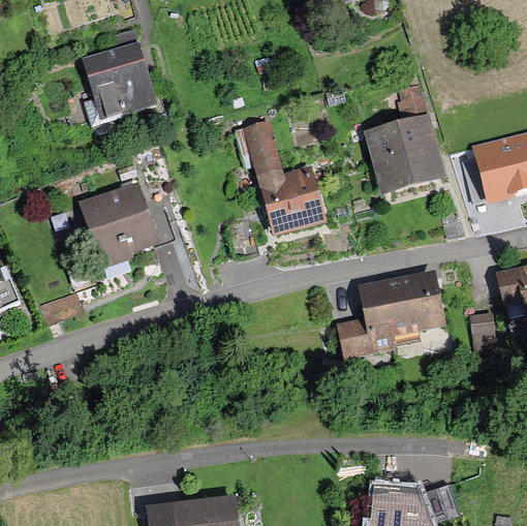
[(81,59),(99,119),(121,112),(123,115),(156,104),(144,66),(132,31),(112,37),(115,49),(81,59)]
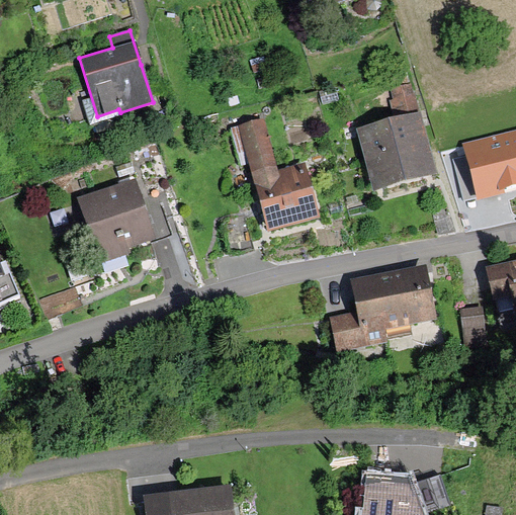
[(355,125),(371,189),(436,172),(414,86),(412,87),(410,80),(389,85),(392,98),(390,99),(394,116),(355,125)]
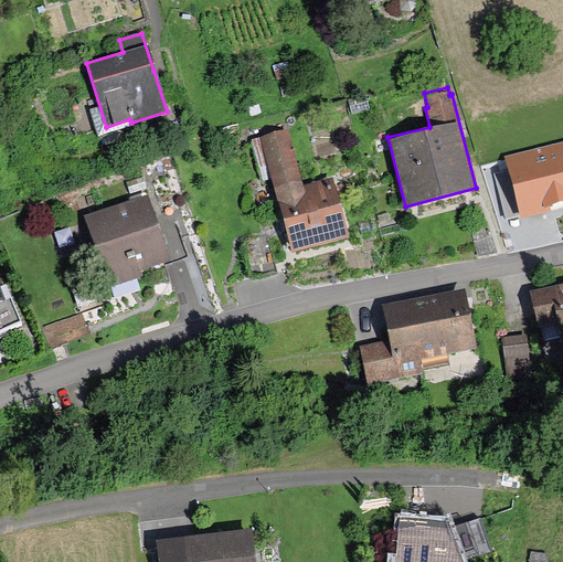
[(258,135),(290,253),(349,237),(332,177),(303,186),(287,127),(258,135)]
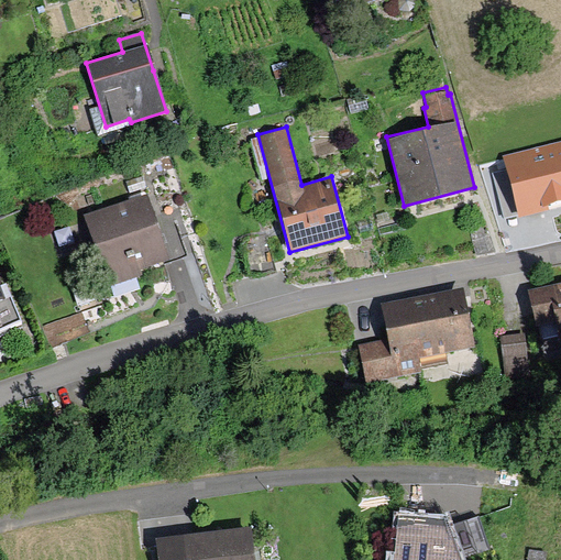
[(503,157),(518,217),(560,206),(560,143),(554,145),(503,157)]
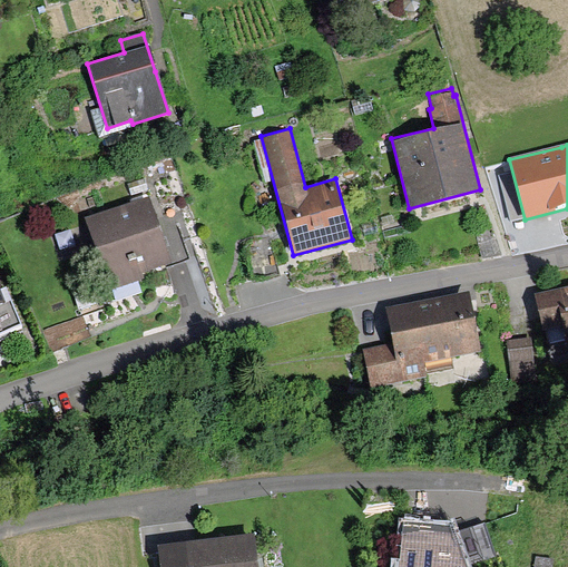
[(147,196),(84,216),(108,290),(144,277),(142,272),(169,263),(156,224),(155,218),(147,196)]
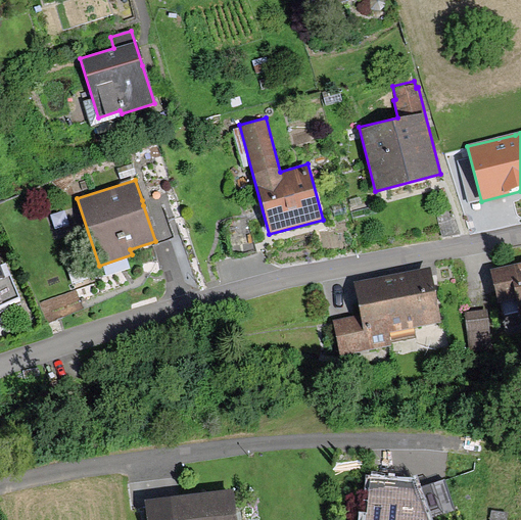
[(160,200),(143,205),(155,241),(173,236),(160,200)]
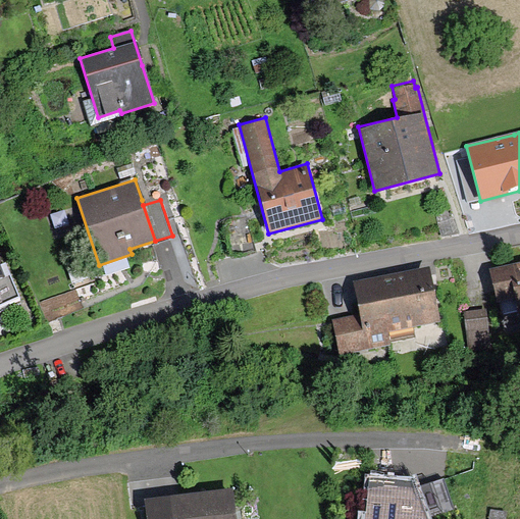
[(81,254),(63,261),(70,279),(89,273),(81,254)]
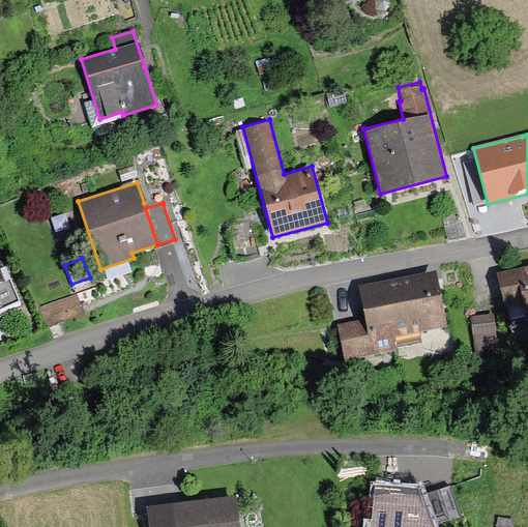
[(527,264),(496,271),(503,304),(506,304),(509,319),(524,316),(526,323),(527,322),(527,264)]
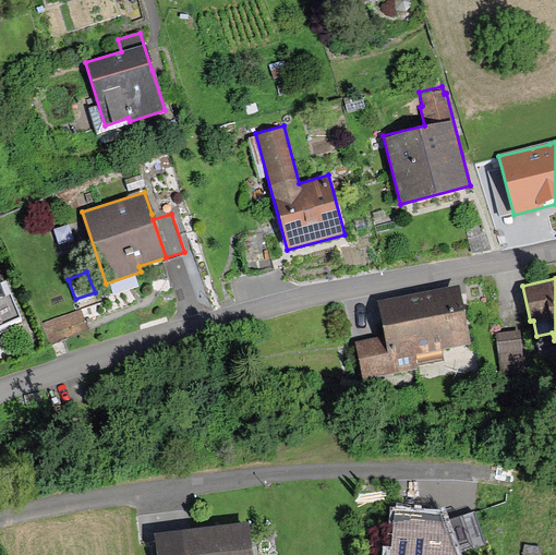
[(0,325),(20,317),(4,280),(0,282),(0,325)]
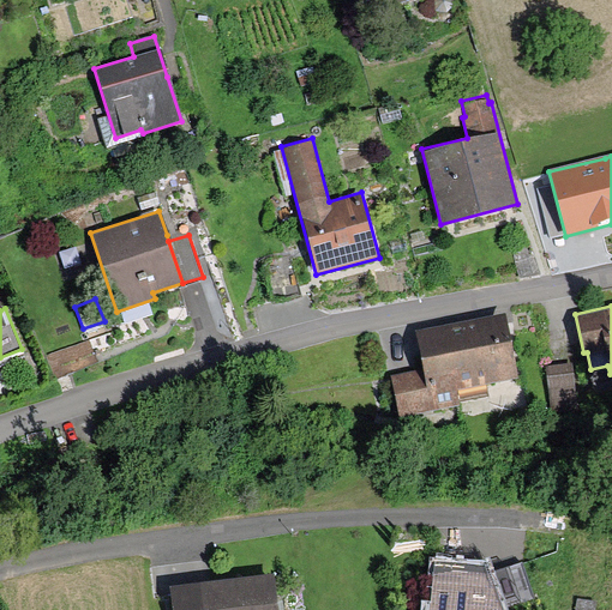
[(469,320),(415,330),(421,363),(388,370),(396,414),(456,403),(454,387),(514,376),(502,314),(469,320)]
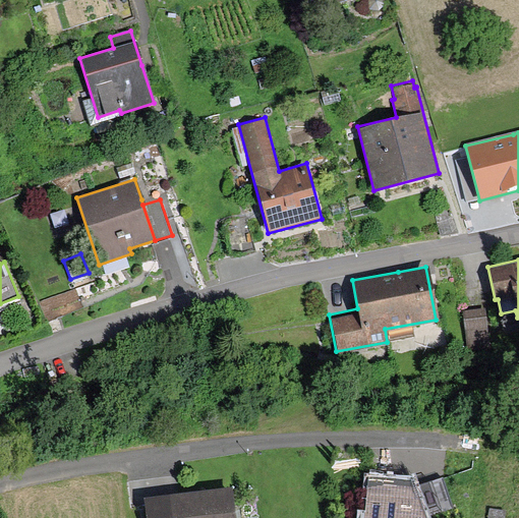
[(462,308),(463,351),(482,350),(481,308),(462,308)]
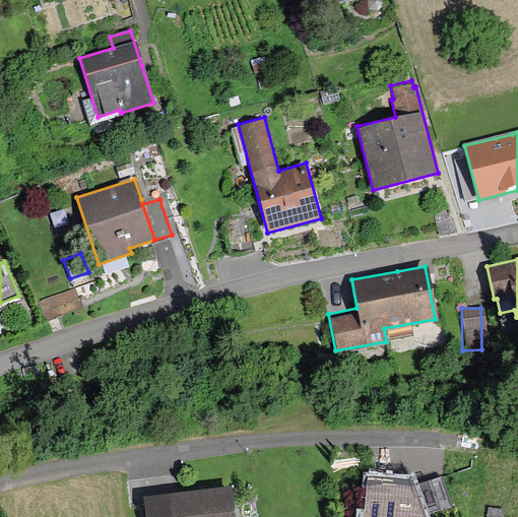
[(367,478),(363,516),(424,516),(411,481),(367,478)]
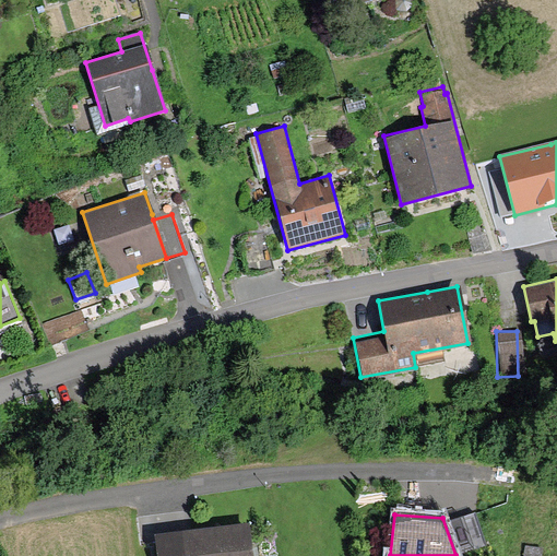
[(156,534),(158,555),(249,555),(246,523),(208,528),(156,534)]
